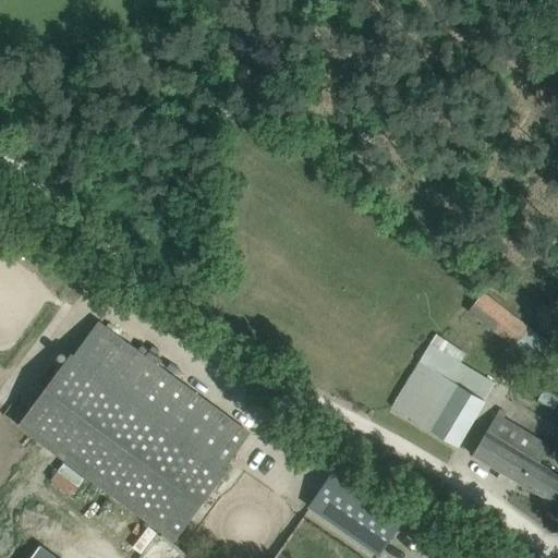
[(557,347),(483,292),(468,313),(537,364),(544,355),(557,365),(557,347)]
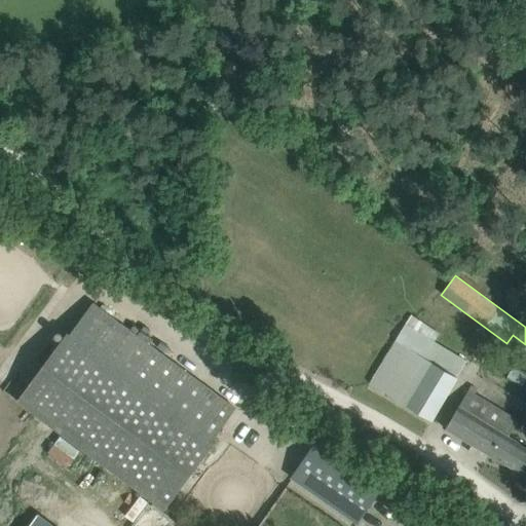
[(509,290),(510,309),(525,308),(523,289),(509,290)]
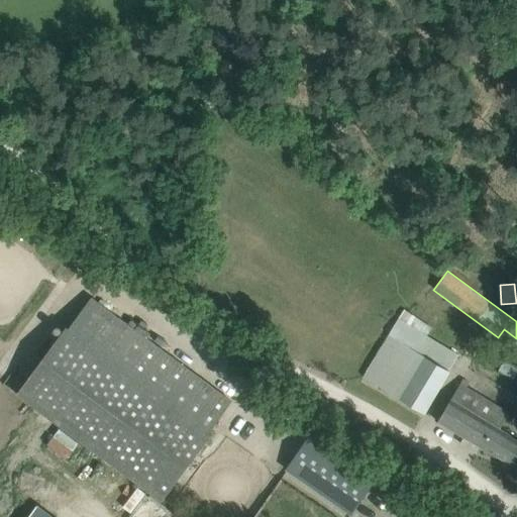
[(91,298),(68,328),(209,432),(231,402),(91,298)]
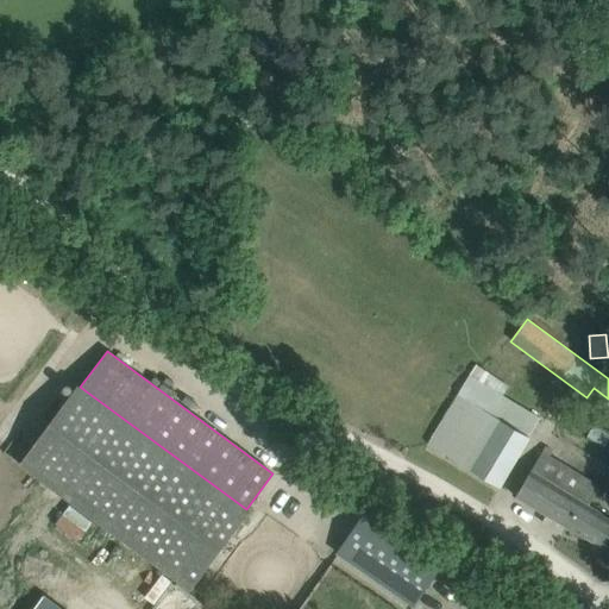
[(476,365),(440,425),(428,445),(498,487),(540,419),(502,396),(509,385),(476,365)]
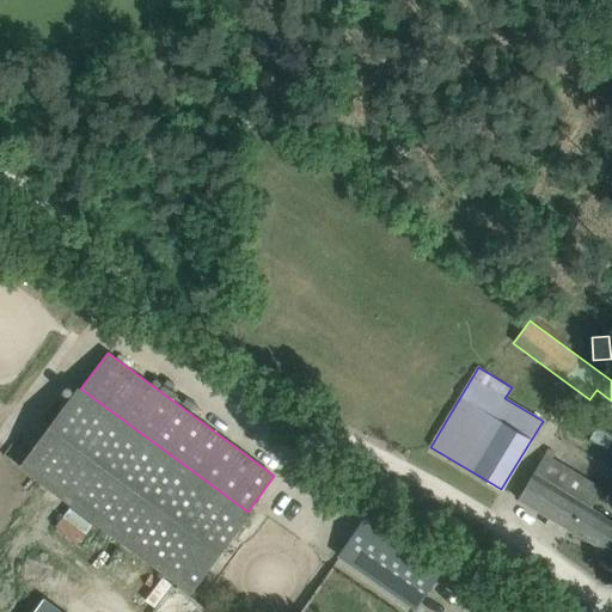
[(248,512),(80,389),(78,387),(19,466),(191,593),(250,514),(248,512)]
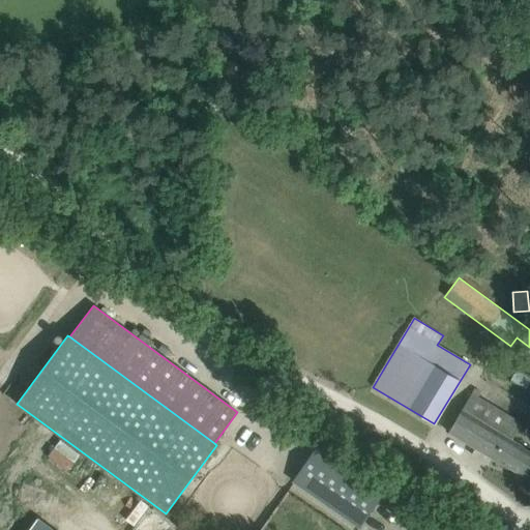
[(472,393),(459,414),(448,433),(523,476),(529,463),(529,450),(522,446),(523,445),(512,439),(522,423),(472,393)]
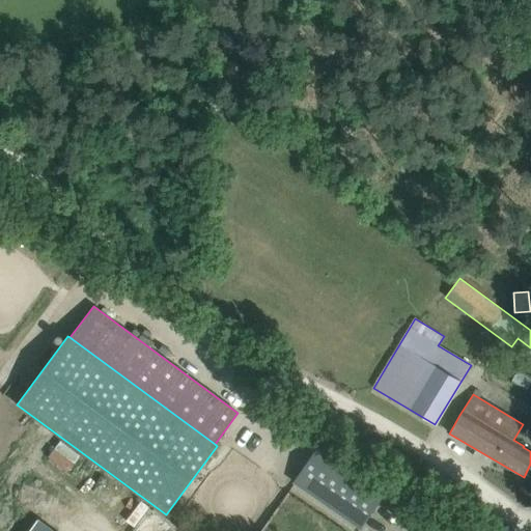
[(315,451),(303,468),(296,479),(362,526),(382,498),(315,451)]
